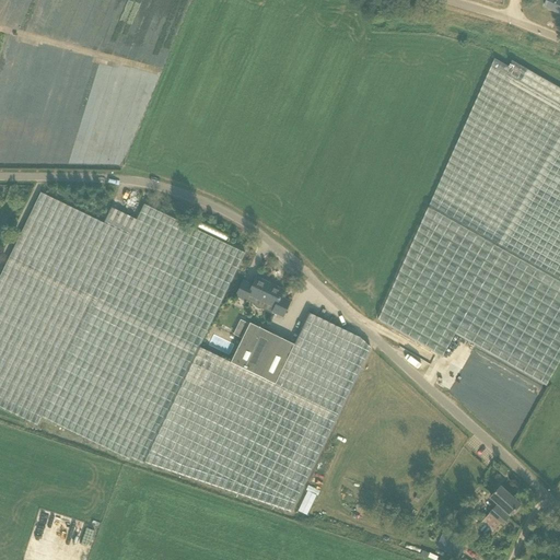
[(559,0),(546,0),(545,7),(559,12),(559,0)]
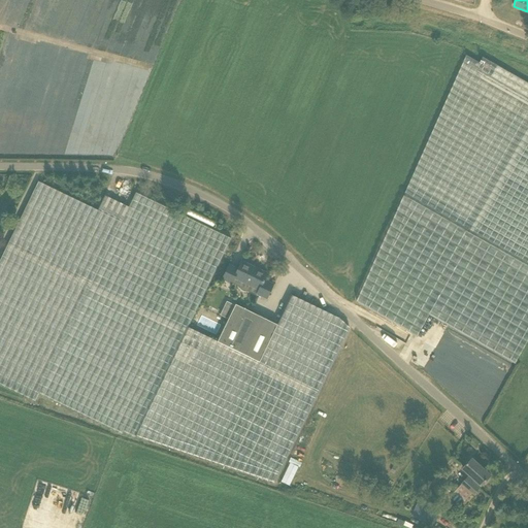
[(358,301),(418,336),(430,315),(517,364),(527,343),(527,83),(484,57),(480,63),(467,56),(358,301)]
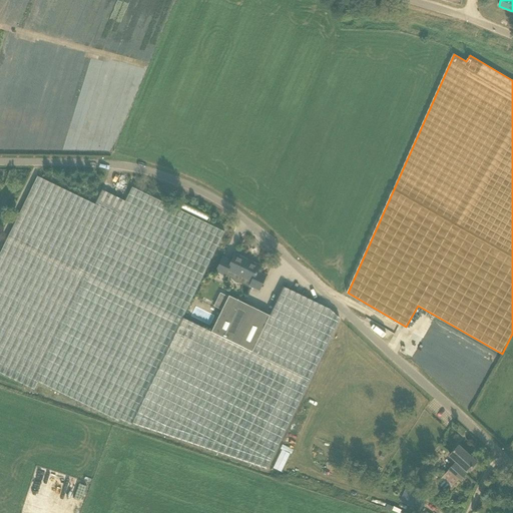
[(283,287),(269,316),(251,352),(211,332),(211,331),(182,317),(224,231),(131,186),(124,201),(101,190),(94,204),(37,176),(0,251),(0,373),(34,390),(37,383),(128,422),(264,466),(317,363),(340,319),(330,309),(283,287)]
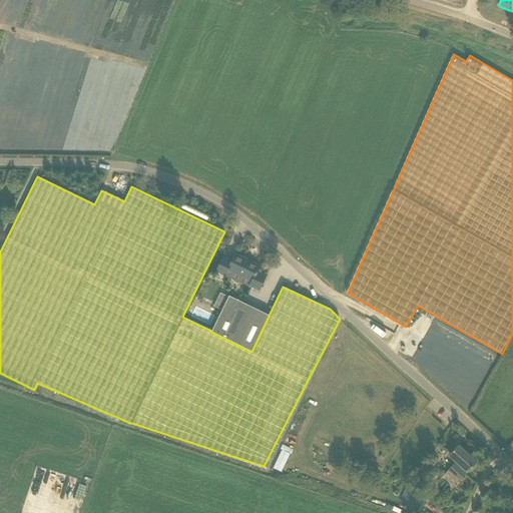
[(230,262),(221,258),(215,271),(231,279),(232,281),(234,283),(237,284),(240,284),(241,283),(259,291),(266,276),(255,271),(259,265),(234,252),(230,262)]
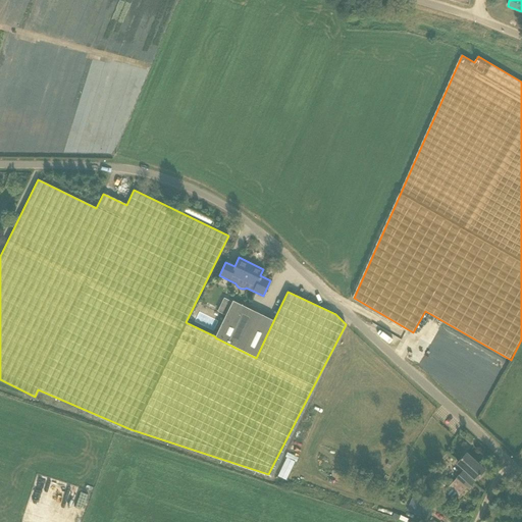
[(273,321),(232,301),(230,305),(224,302),(219,313),(225,317),(215,336),(215,337),(256,358),(273,321)]
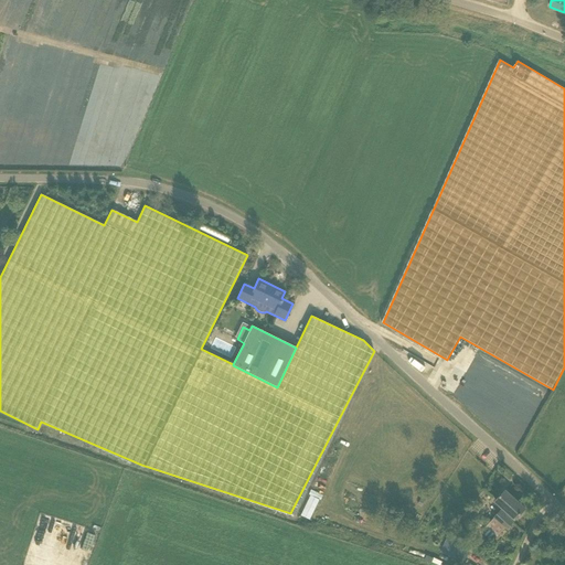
[(494,518),(487,528),(498,536),(505,528),(507,528),(524,508),(505,490),(496,501),(503,508),(494,518)]
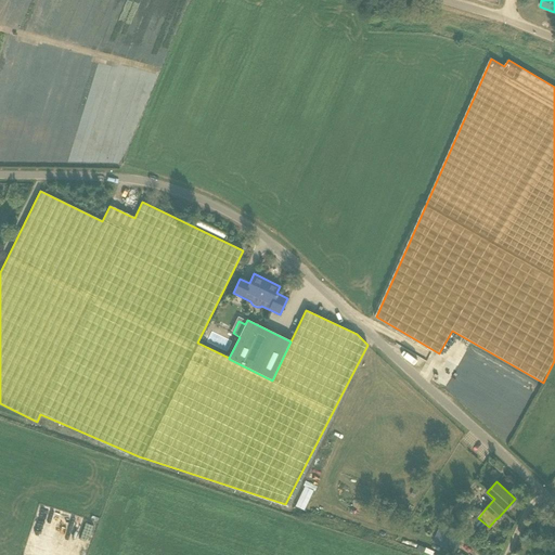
[(307,504),(298,500),(295,506),(302,510),(304,511),(307,504)]
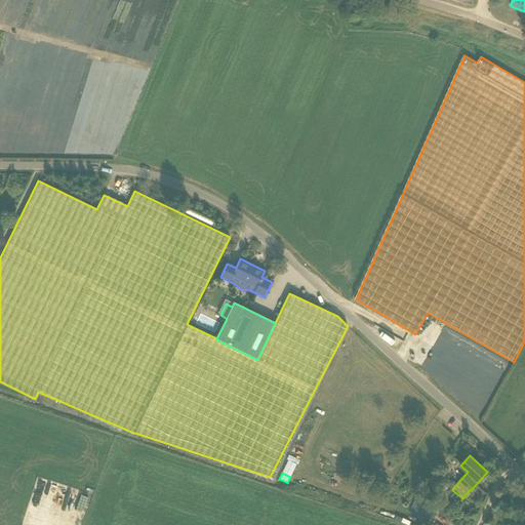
[(419,524),(430,524),(438,508),(430,505),(428,508),(425,507),(417,524),(419,524)]
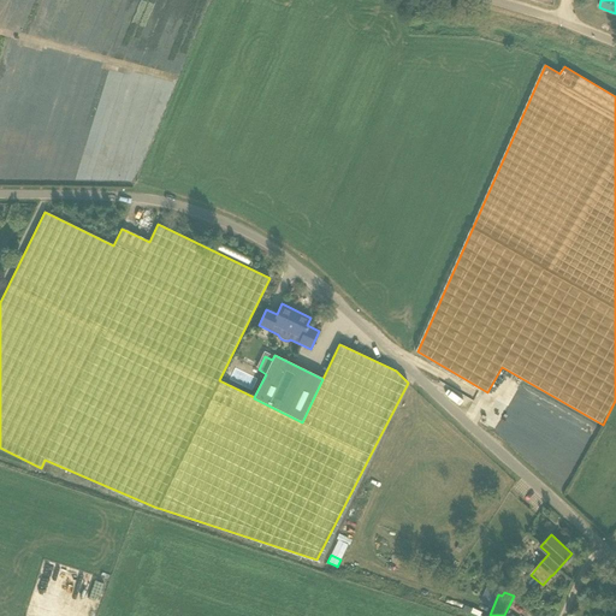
[(474,608),(466,604),(463,610),(463,611),(471,615),(472,614),(474,608)]
